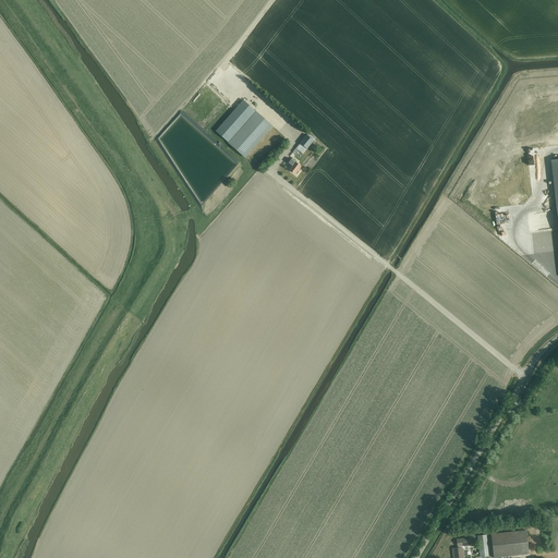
[(215,131),(245,157),(273,126),(242,100),(215,131)]
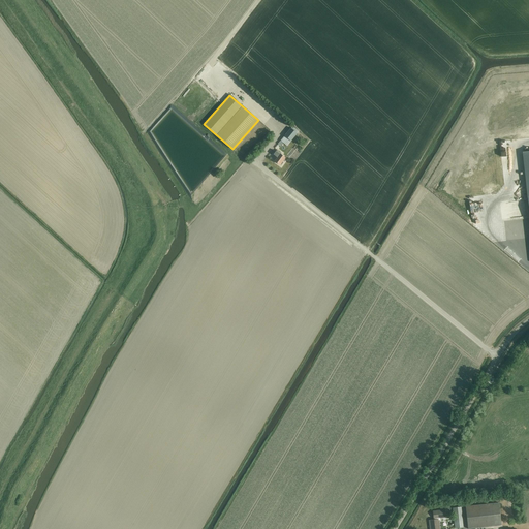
[(280,141),(286,147),(299,132),(292,126),(280,141)]
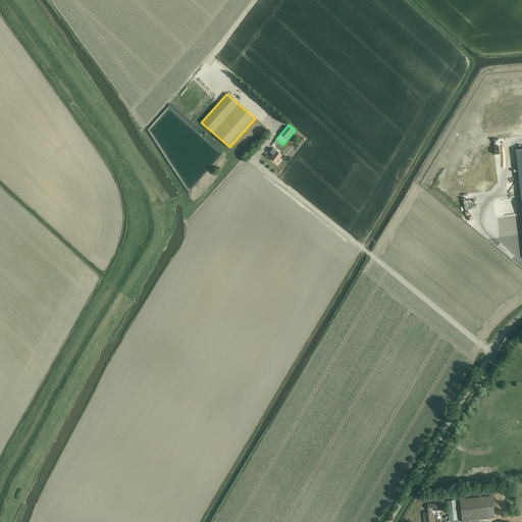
[(281,156),(276,152),(275,152),(271,149),(269,152),(273,155),(270,159),(275,163),(276,162),(277,163),(279,160),(278,159),(281,156)]
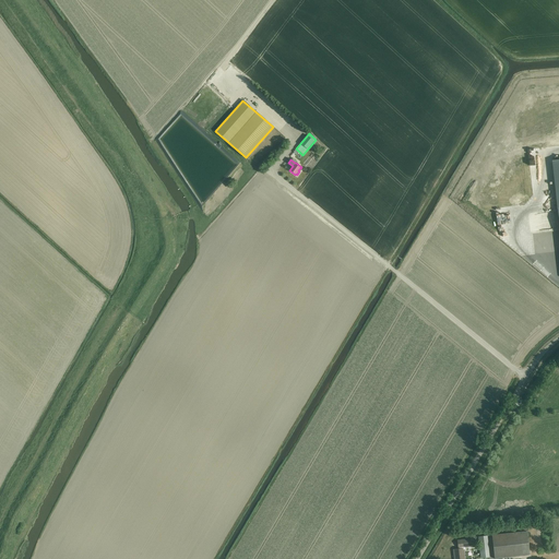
[(492,536),(495,558),(531,555),(527,532),(492,536)]
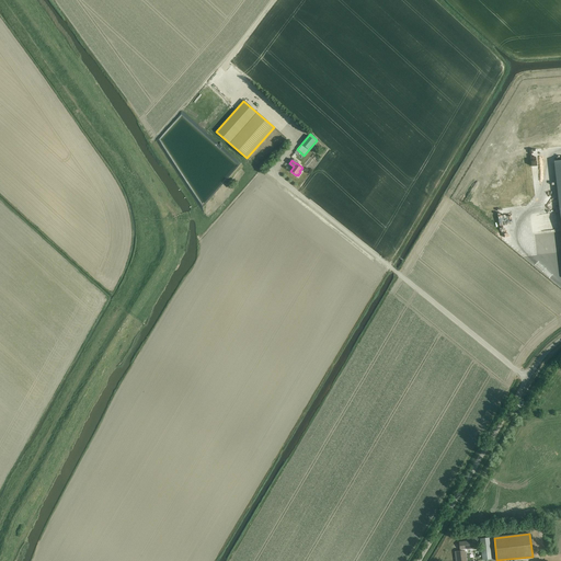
[(482,539),(484,560),(492,559),(489,538),(482,539)]
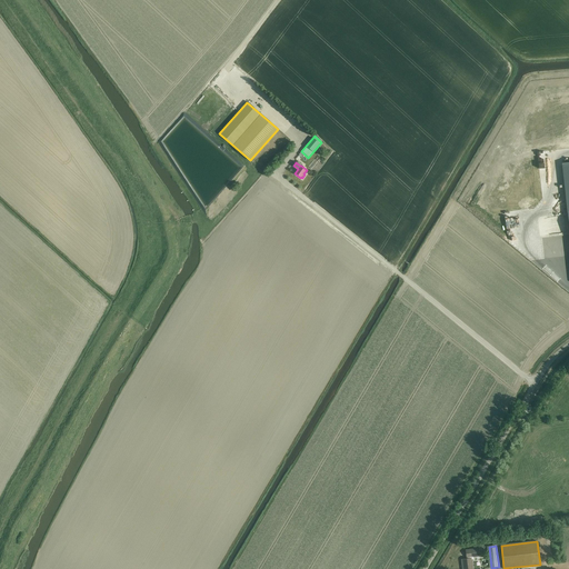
[(462,560),(462,568),(471,568),(471,559),(473,559),(473,557),(478,557),(477,549),(466,550),(468,560),(462,560)]
